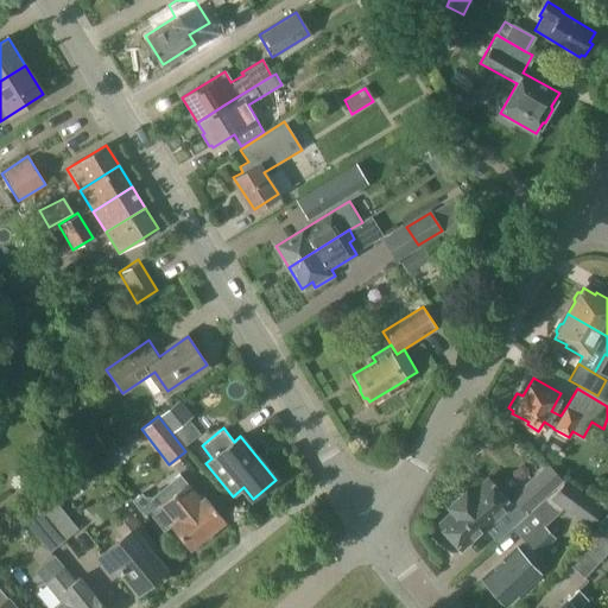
[(68,451),(78,467),(103,450),(93,435),(68,451)]
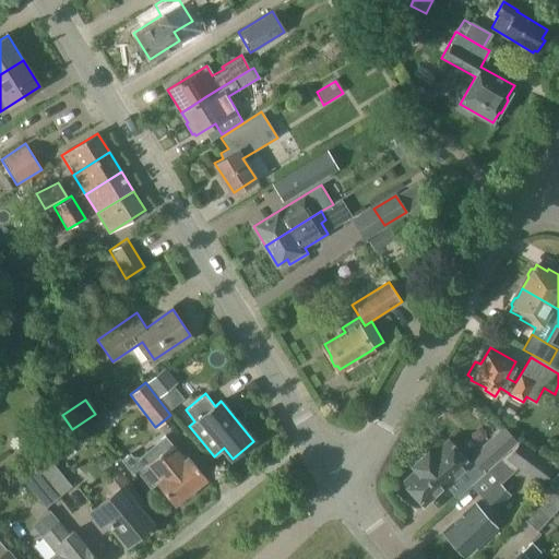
[(482,473),(516,441),(502,426),(467,456),(482,473)]
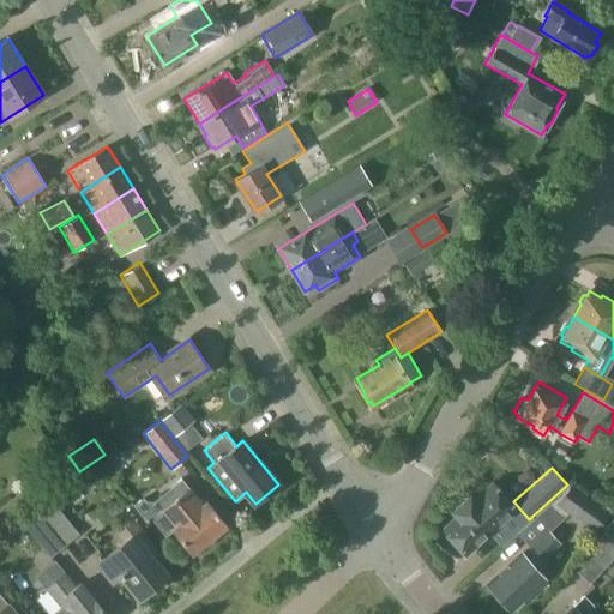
[(206,503),(202,507),(179,479),(151,500),(149,498),(145,501),(142,497),(132,504),(145,522),(150,518),(163,536),(173,530),(192,555),(227,527),(206,503)]
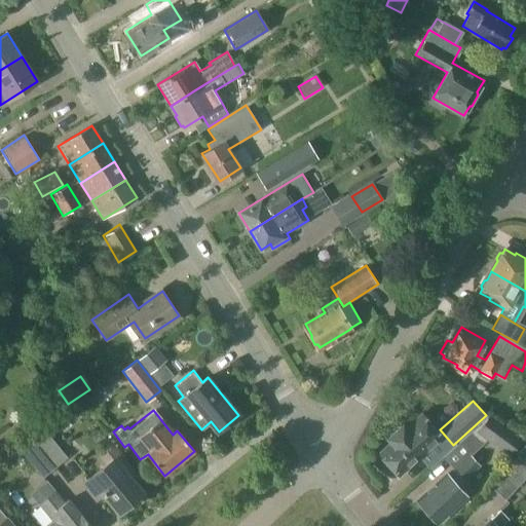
[(393,442),(381,452),(383,454),(383,458),(388,463),(392,464),(400,473),(425,450),(424,449),(434,440),(431,438),(439,431),(420,411),(403,425),(402,426),(398,426),(392,430),(391,435),(389,437),(393,442)]
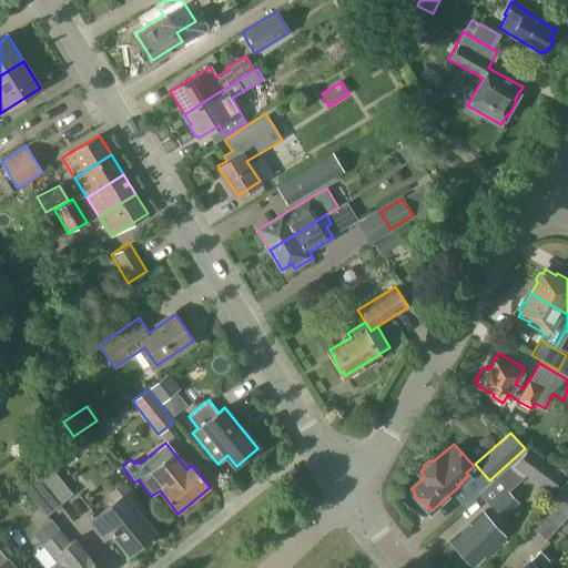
[(482,511),(452,538),(463,550),(460,553),(468,561),(470,559),(473,561),(503,535),(504,535),(511,528),(503,518),(519,503),(508,490),(526,474),(551,493),(566,473),(530,447),(478,494),(489,506),(483,511),(482,511)]
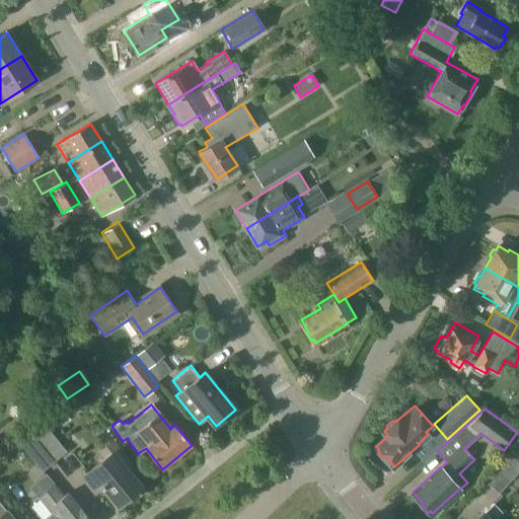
[(26,427),(54,459),(64,451),(38,419),(26,427)]
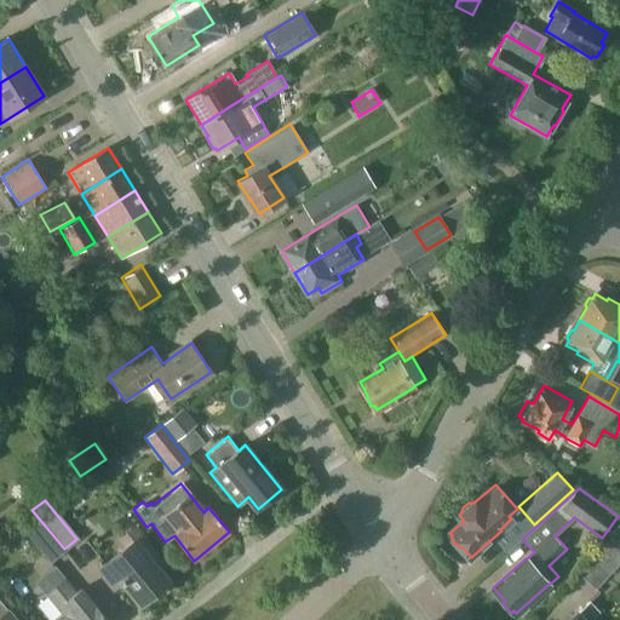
[(17,523),(49,562),(64,549),(32,510),(17,523)]
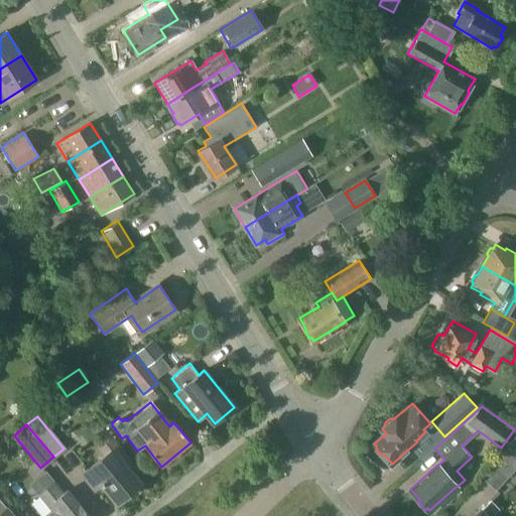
[(494,489),(515,465),(515,438),(512,435),(482,477),(494,489)]
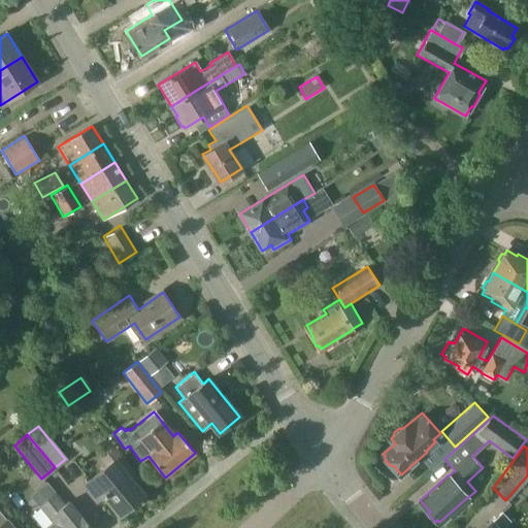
[(120,514),(144,494),(136,485),(142,480),(116,447),(100,458),(107,466),(85,484),(97,499),(102,496),(104,498),(105,497),(120,514)]
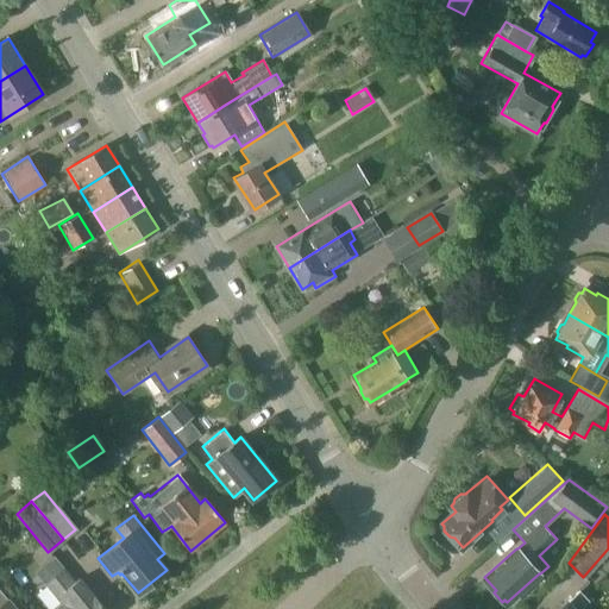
[(464,586),(477,565),(465,559),(453,581),(464,586)]
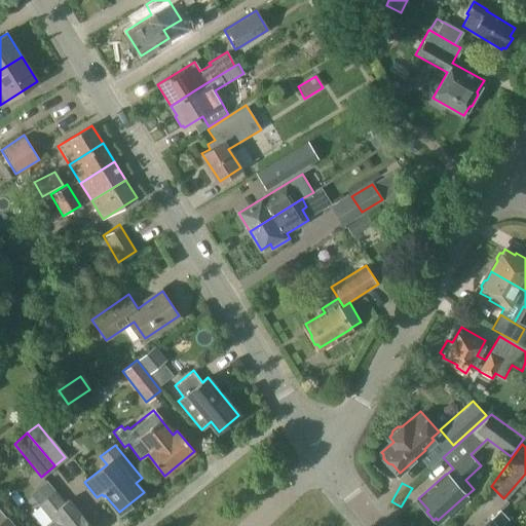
[(66,502),(58,492),(41,504),(54,522),(48,525),(89,525),(69,500),(66,502)]
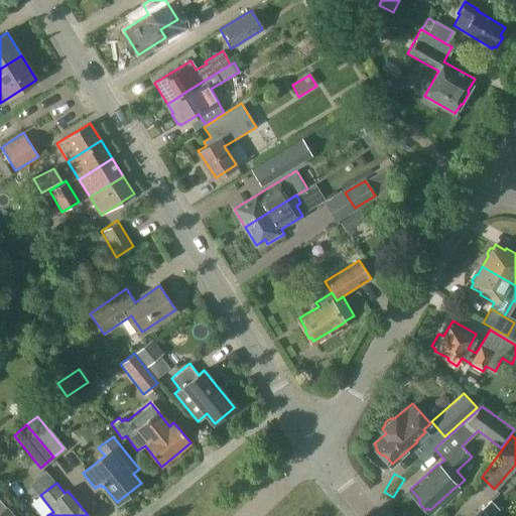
[(0,499),(0,515),(13,515),(7,508),(0,499)]
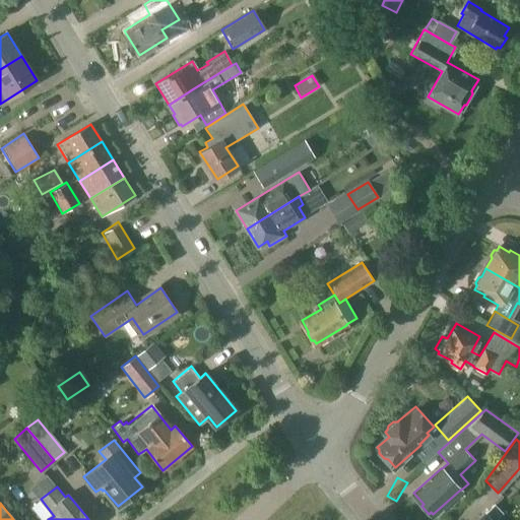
[(484,514),(477,519),(495,519),(503,513),(495,504),(484,514)]
